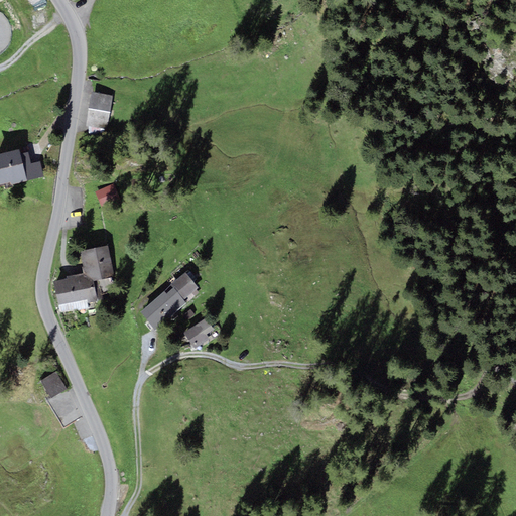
[(107,131),(112,96),(91,92),(85,128),(107,131)]
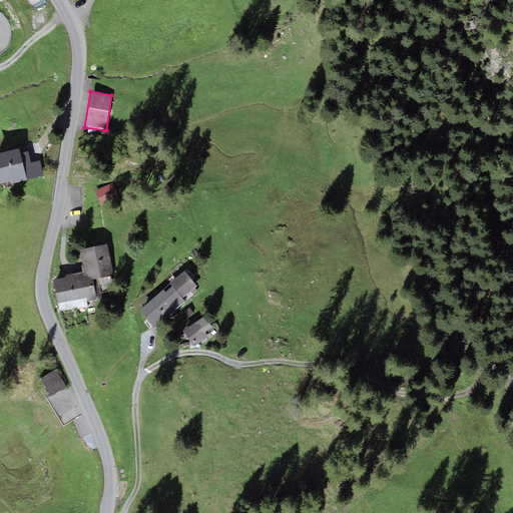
[(0,185),(26,180),(19,148),(0,152),(0,185)]
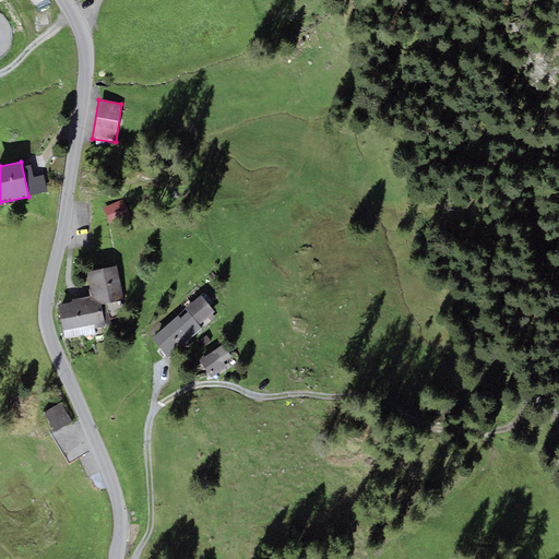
[(104,209),(109,226),(120,223),(116,205),(104,209)]
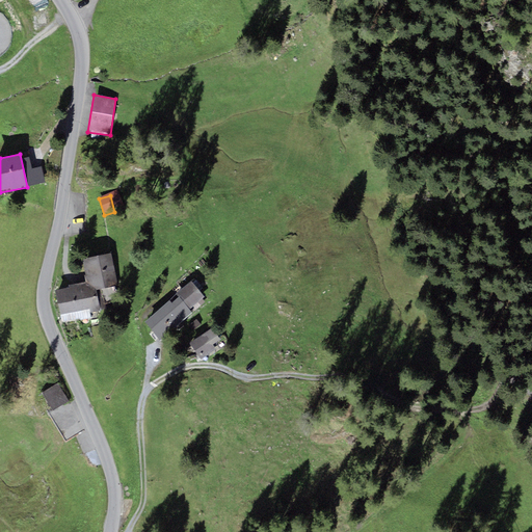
[(117,286),(111,253),(82,259),(86,282),(88,292),(103,289),(117,286)]
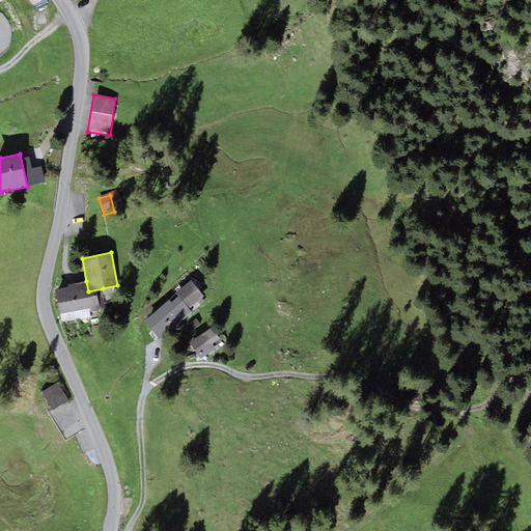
[(106,304),(103,288),(88,291),(86,281),(68,284),(70,287),(55,290),(60,313),(106,304)]
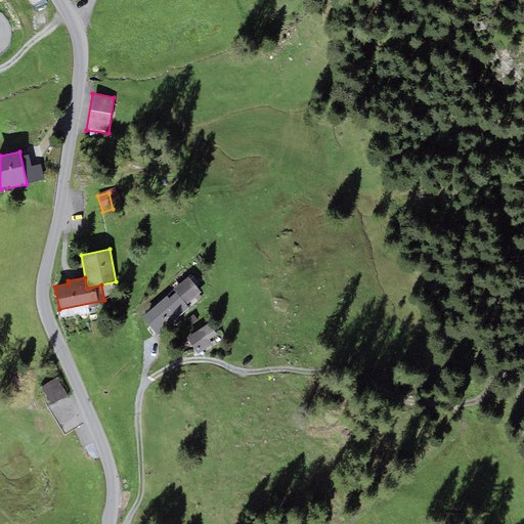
[(187,277),(173,290),(189,308),(203,296),(187,277)]
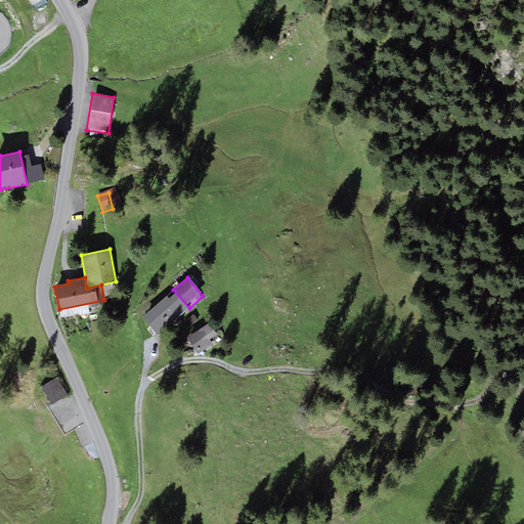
[(141,317),(158,336),(189,308),(173,290),(141,317)]
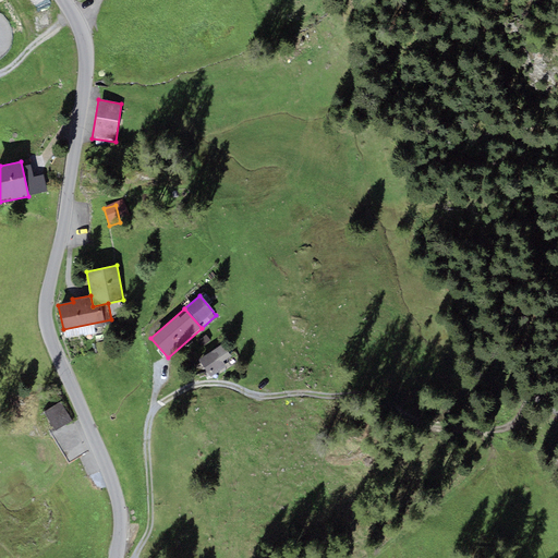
[(198,362),(210,377),(233,360),(221,344),(198,362)]
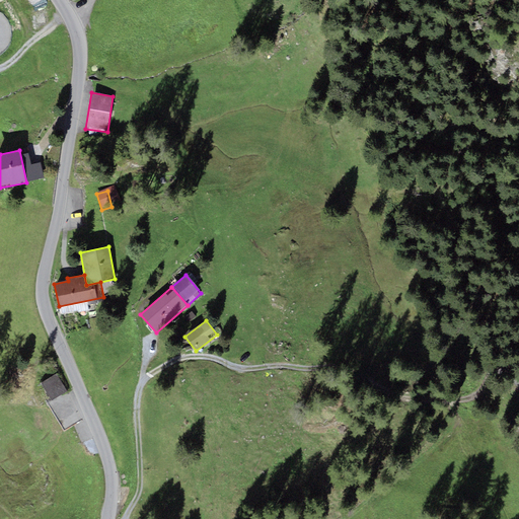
[(52,401),(67,391),(56,374),(41,383),(52,401)]
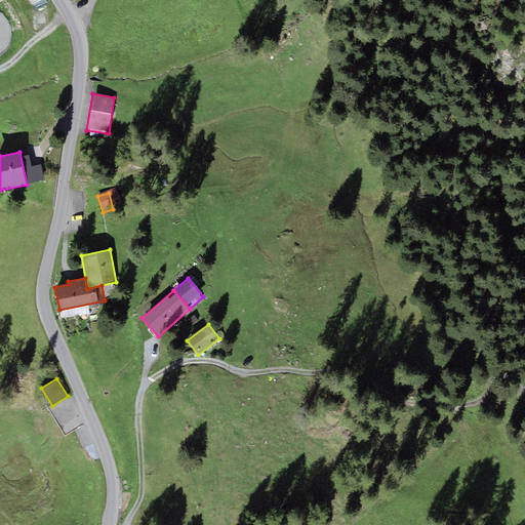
[(76,420),(59,420),(59,428),(75,428),(75,423),(82,423),(82,407),(68,407),(68,415),(76,415),(76,420)]
